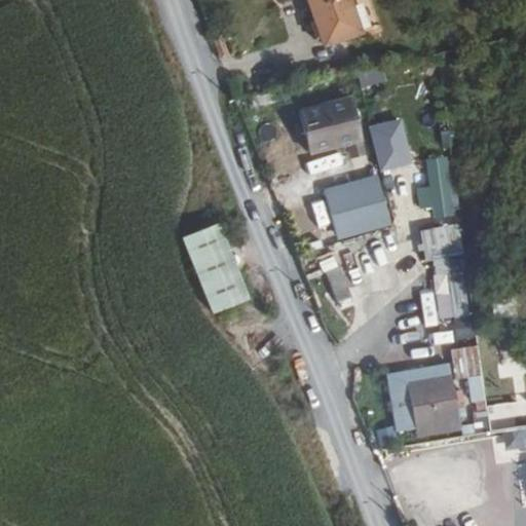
[(303,0),(320,45),(382,25),(373,0),(370,0),(360,4),(358,0),(303,0)]
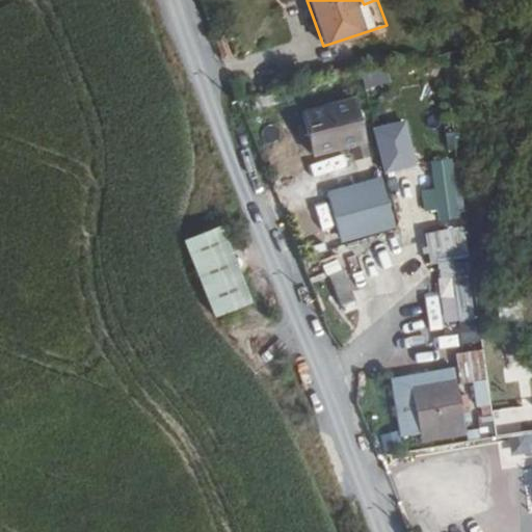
[(363,98),(308,105),(316,173),(370,166),(363,98)]
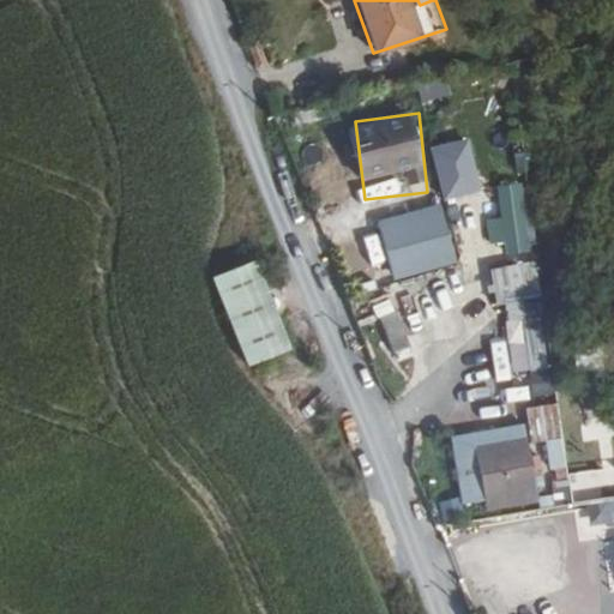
[(441,198),(480,192),(471,138),(434,144),(441,198)]
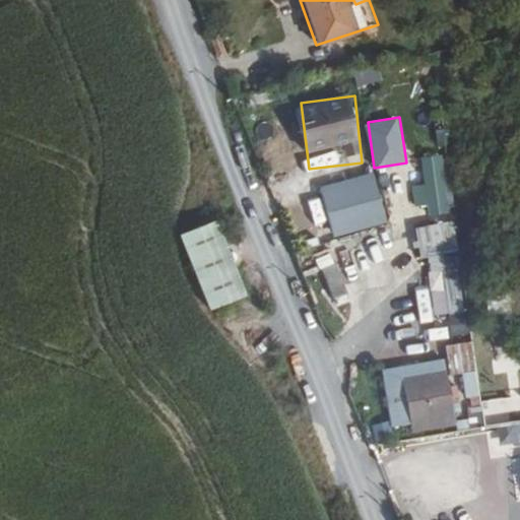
[(414,211),(448,209),(445,154),(421,155),(424,185),(413,185),(414,211)]
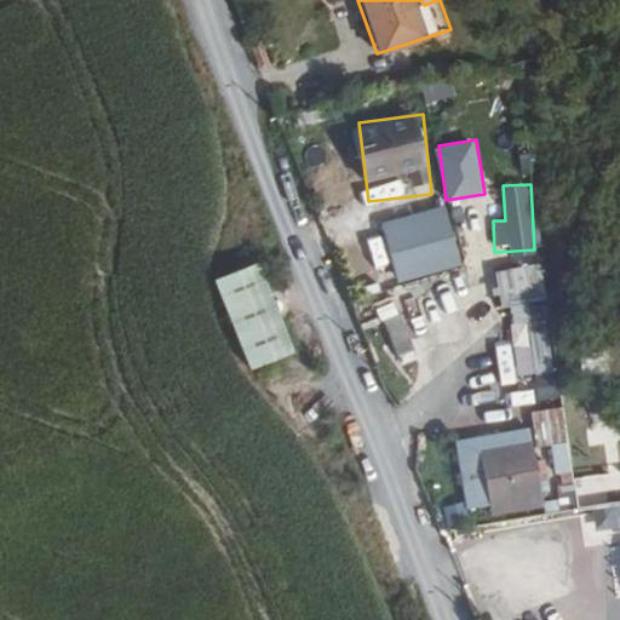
[(447,205),(382,222),(396,282),(463,265),(447,205)]
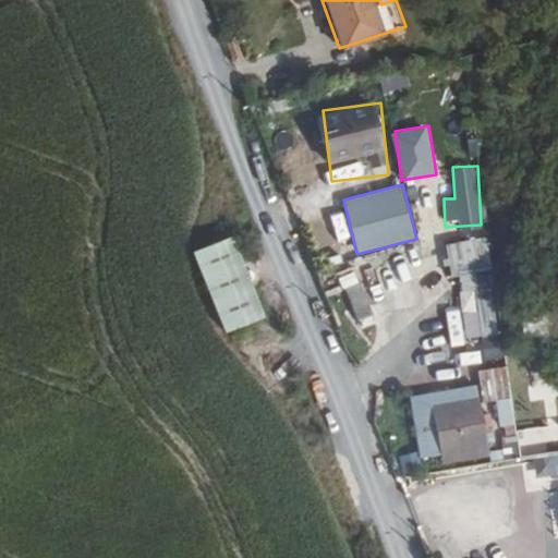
[(448,242),(450,276),(460,275),(462,313),(474,312),(475,334),(482,332),(484,360),(499,359),(492,239),(448,242)]
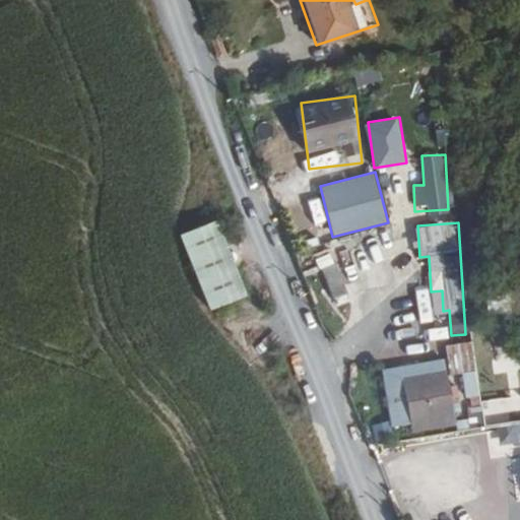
[(210,224),(176,239),(203,308),(239,294),(210,224)]
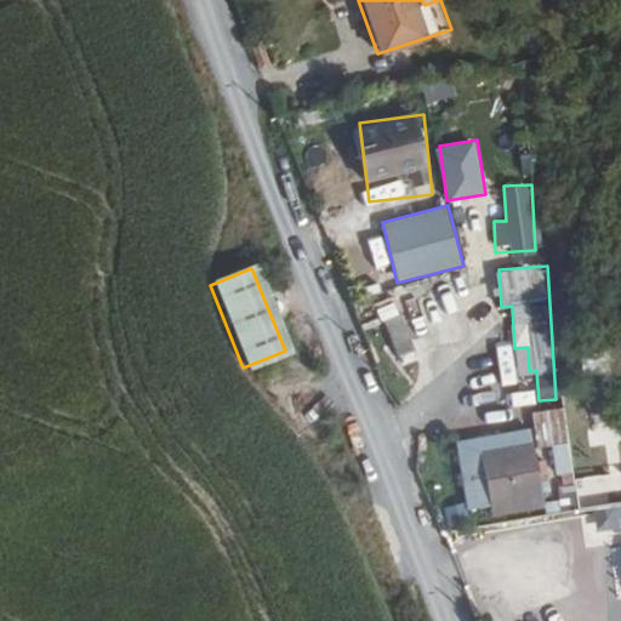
[(391,291),(374,297),(389,334),(406,328),(391,291)]
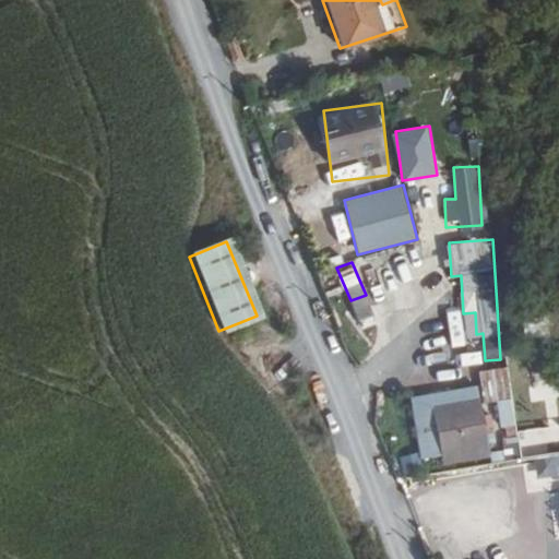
[(510,368),(482,369),(483,401),(499,401),(501,437),(513,436),(510,368)]
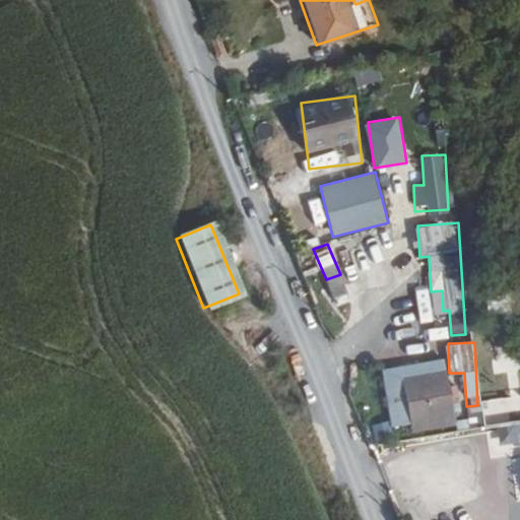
[(441,344),(382,350),(386,407),(403,406),(400,370),(425,368),(425,361),(443,359),(441,344)]
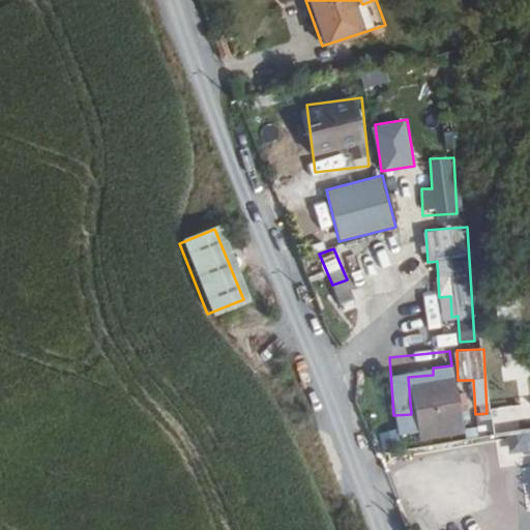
[(411,414),(454,411),(451,365),(433,367),(433,375),(408,377),(411,414)]
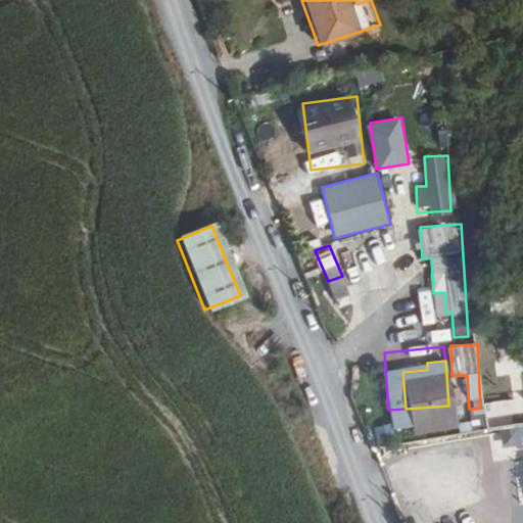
[(392,423),(373,428),(377,444),(396,439),(392,423)]
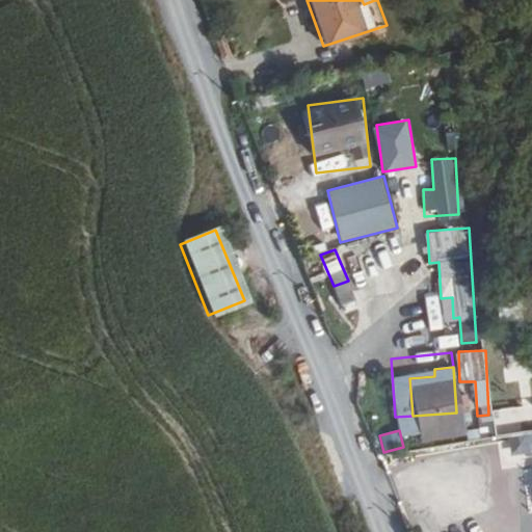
[(531,431),(499,434),(501,459),(531,456),(531,431)]
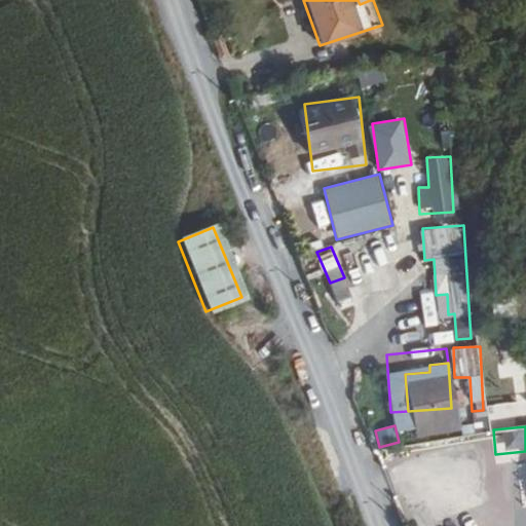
[(487,442),(455,446),(459,478),(491,475),(487,442)]
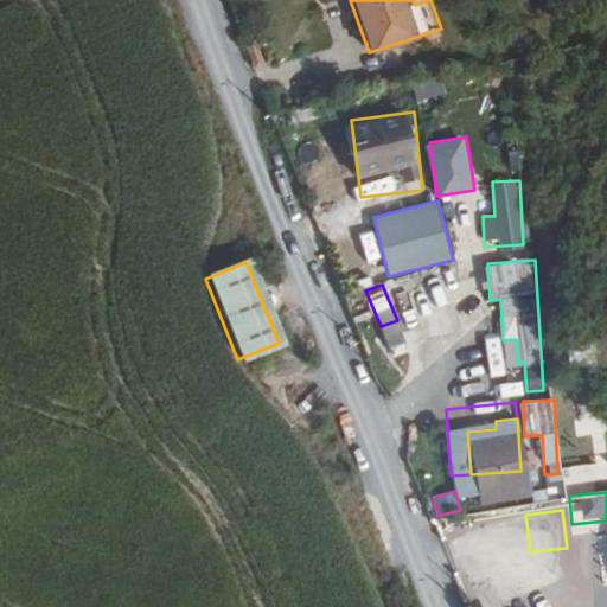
[(473,526),(477,541),(512,531),(509,518),(473,526)]
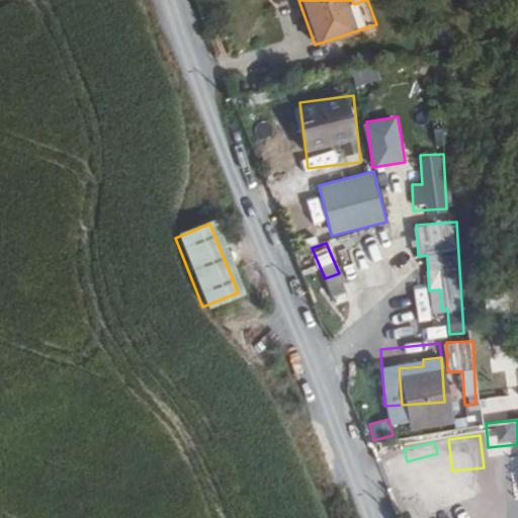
[(440,517),(433,496),(407,504),(411,517),(440,517)]
